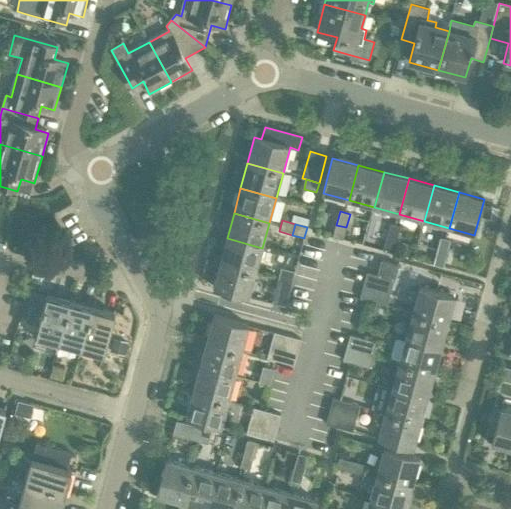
[(336,225),(333,238),(342,241),(346,227),(336,225)]
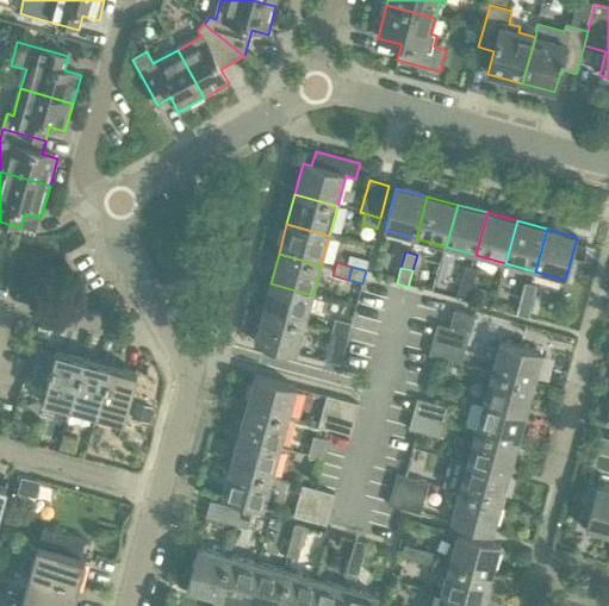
[(465,268),(461,283),(472,287),(477,270),(465,268)]
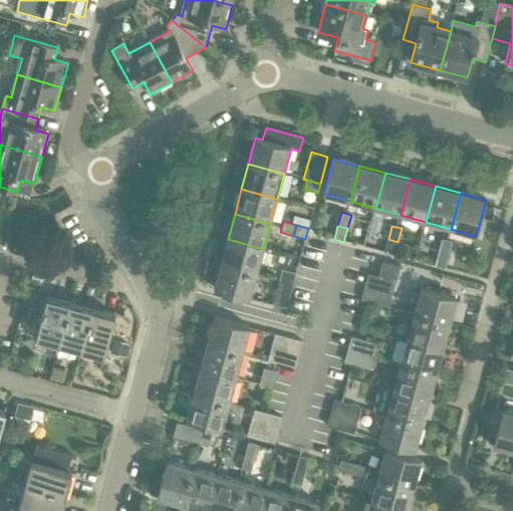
[(228,239),(221,264),(257,274),(263,249),(228,239)]
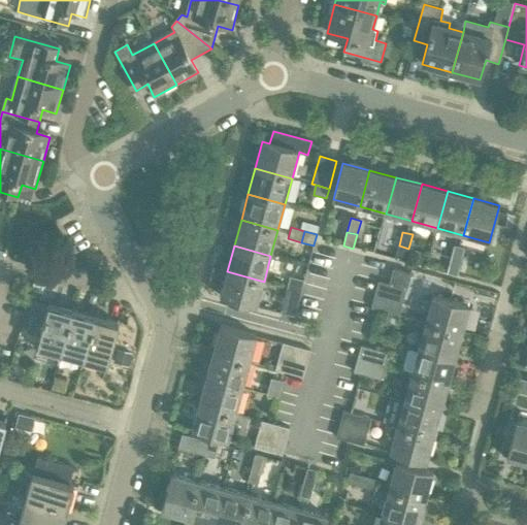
[(399,245),(395,260),(405,263),(408,249),(399,245)]
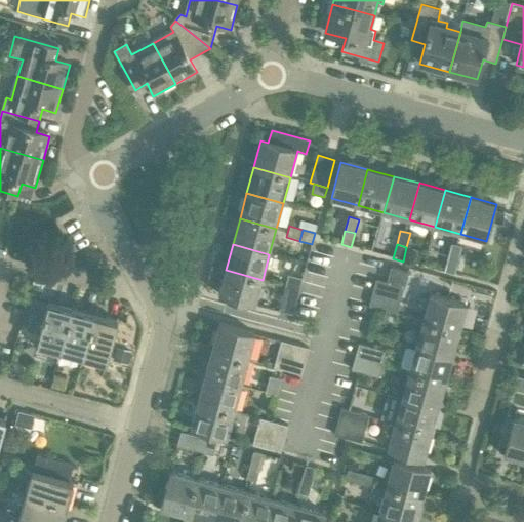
[(452,245),(448,258),(458,262),(462,247),(452,245)]
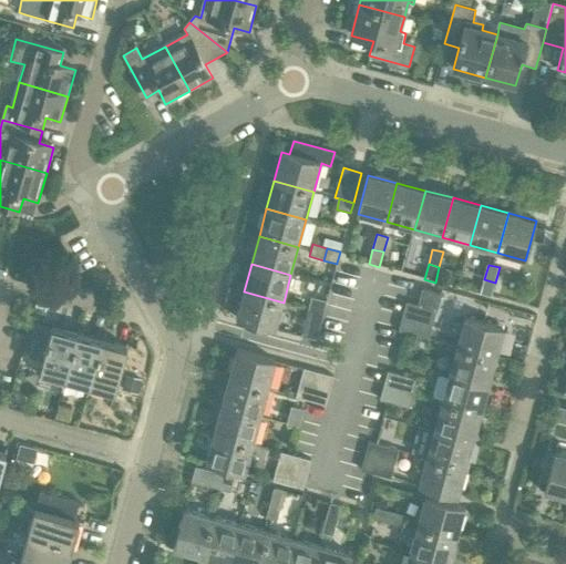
[(484,279),(481,295),(491,298),(495,283),(484,279)]
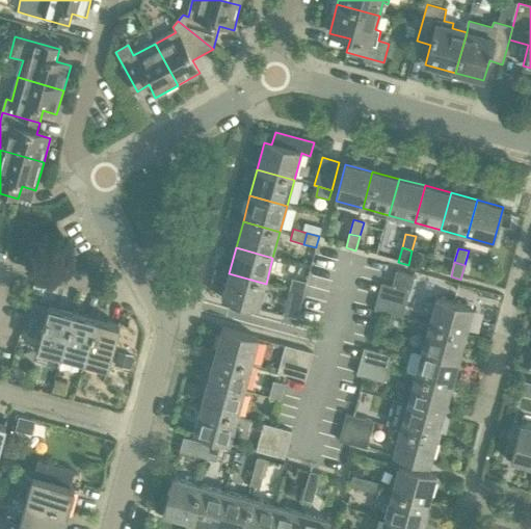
[(397,271),(392,288),(409,292),(414,275),(397,271)]
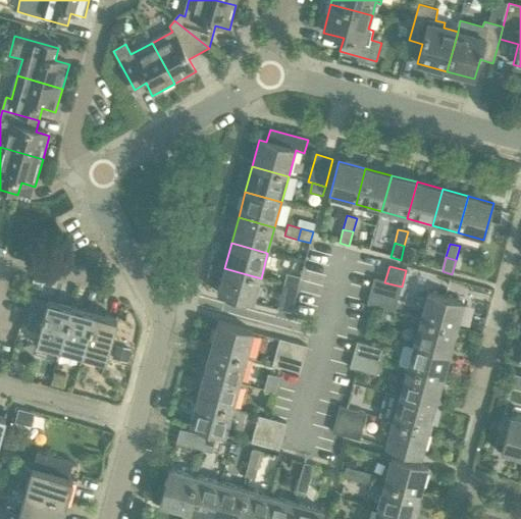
[(224,268),(217,295),(254,304),(261,278),(224,268)]
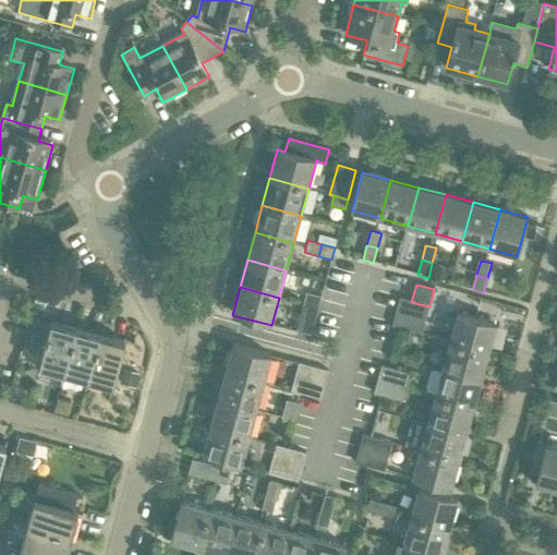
[(305,301),(304,304),(318,308),(322,297),(307,292),(305,301)]
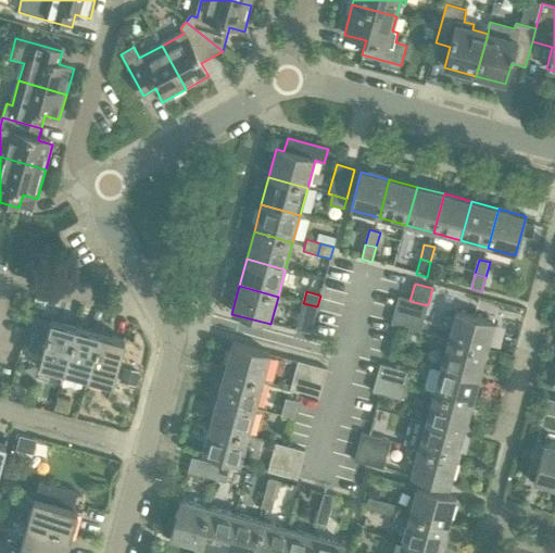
[(399,298),(394,312),(424,319),(428,305),(410,301),(399,298)]
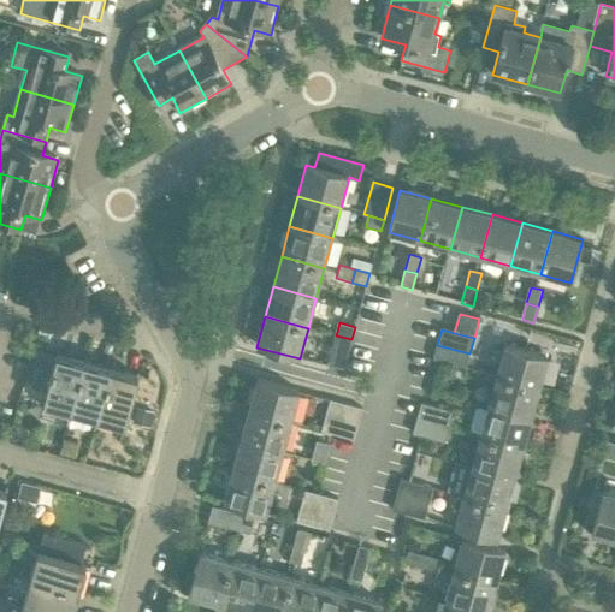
[(329,363),(327,367),(343,370),(352,339),(336,336),(329,363)]
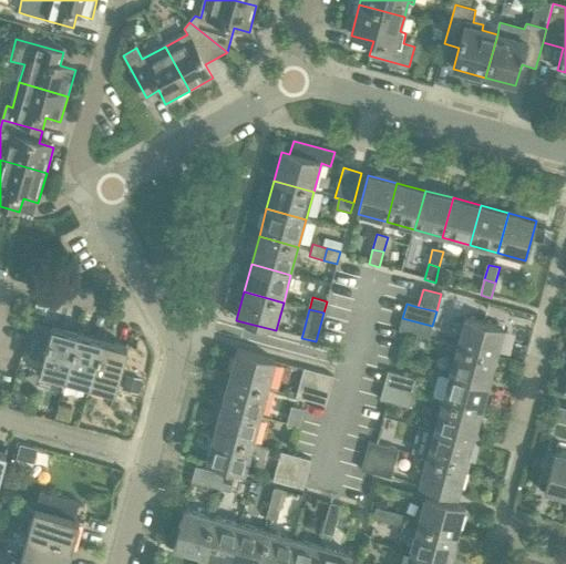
[(402,318),(399,332),(429,340),(432,326),(402,318)]
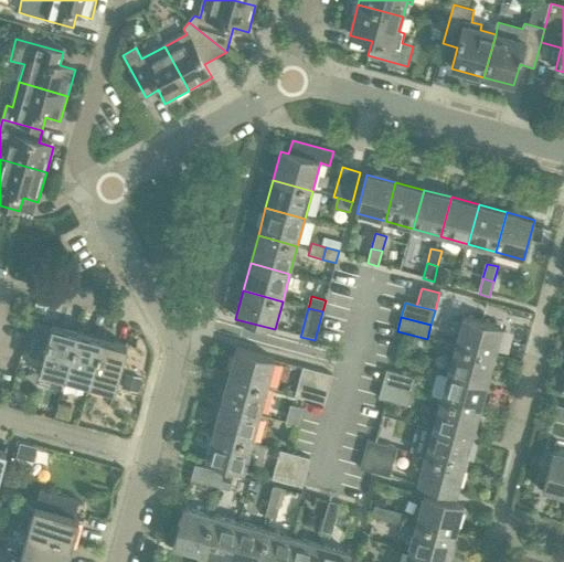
[(463,318),(455,347),(495,358),(502,329),(463,318)]
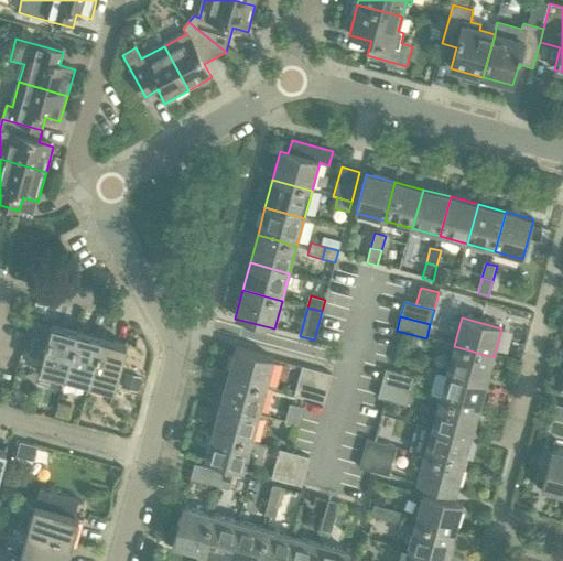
[(65,376),(77,332),(39,321),(29,355),(43,359),(41,369),(65,376)]
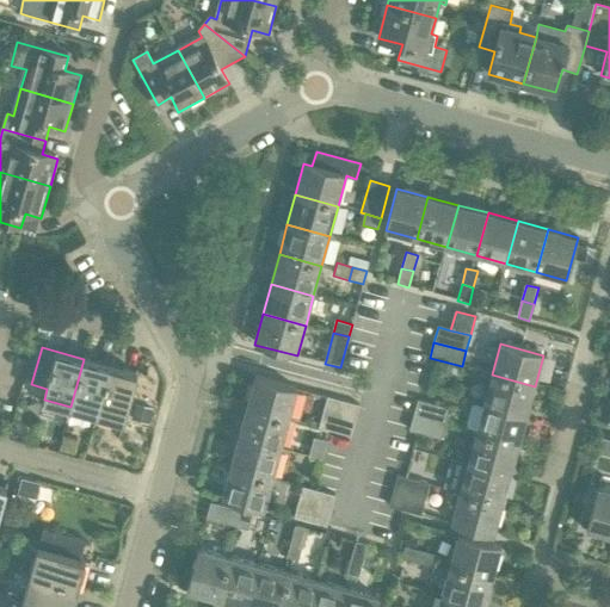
[(98,415),(110,366),(84,359),(71,407),(98,415)]
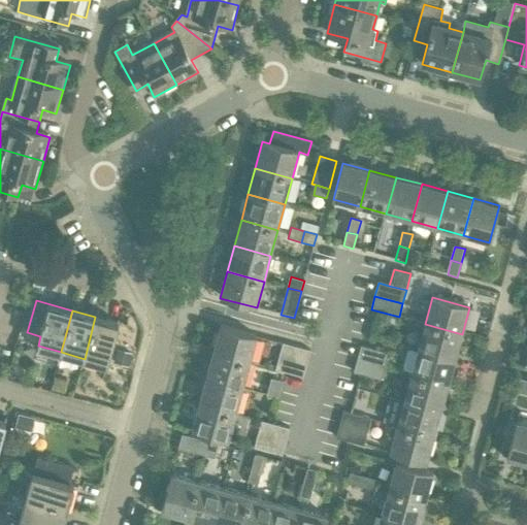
[(107,365),(119,323),(95,317),(85,359),(107,365)]
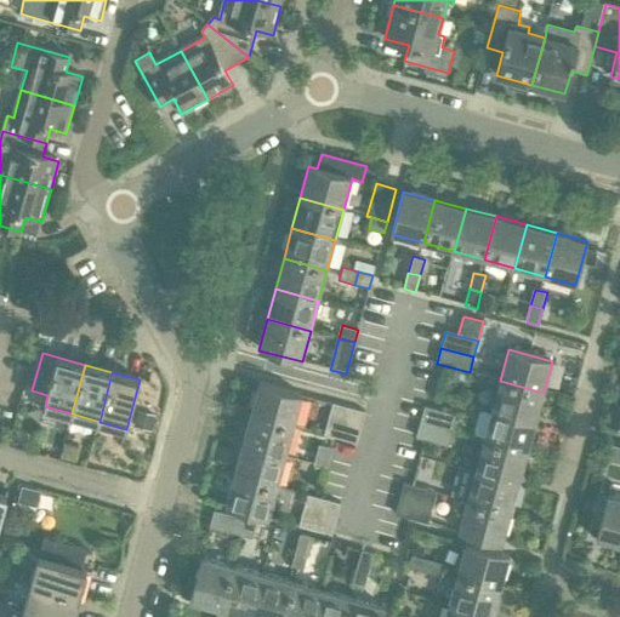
[(500,381),(491,411),(535,423),(544,393),(500,381)]
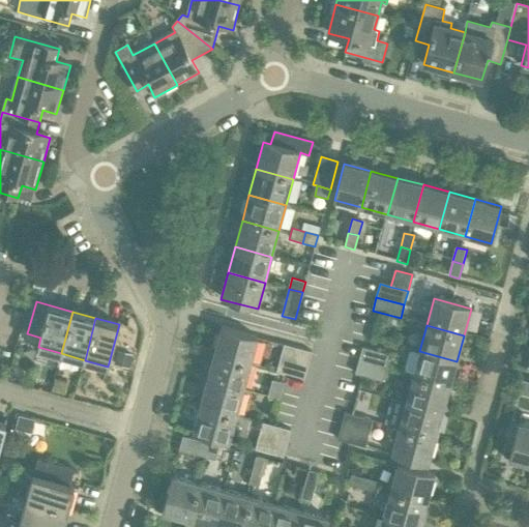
[(222,328),(214,355),(251,364),(258,339),(222,328)]
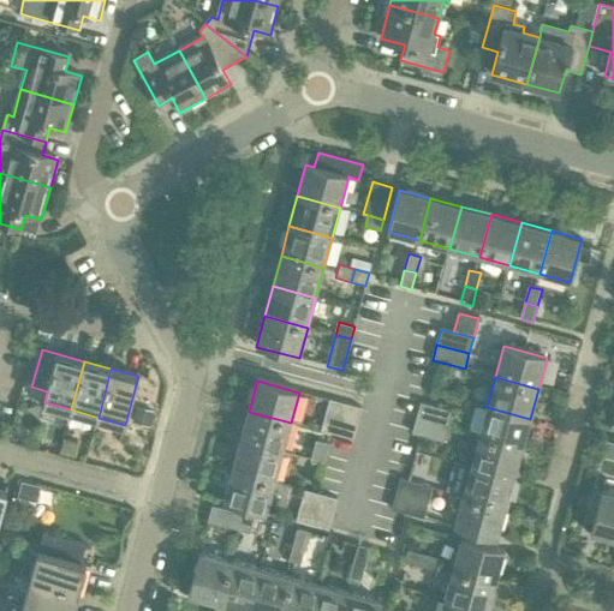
[(331,401),(326,417),(358,425),(363,409),(331,401)]
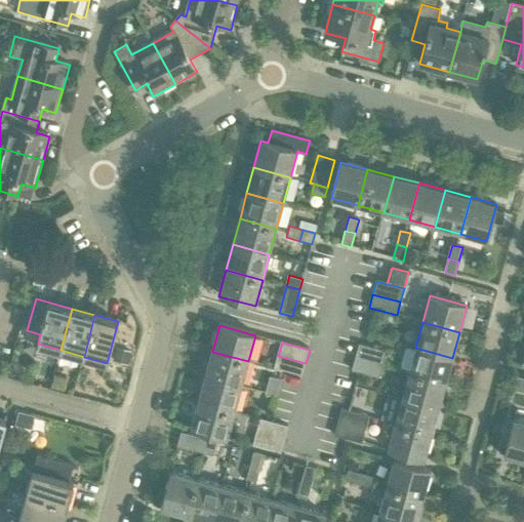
[(359,346),(355,359),(383,366),(387,353),(359,346)]
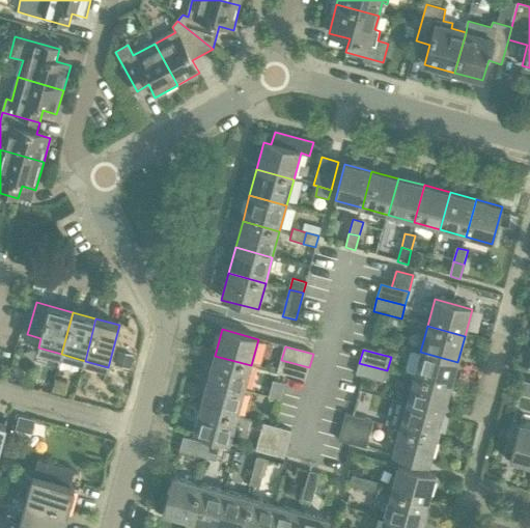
[(420,352),(414,378),(450,388),(457,362),(420,352)]
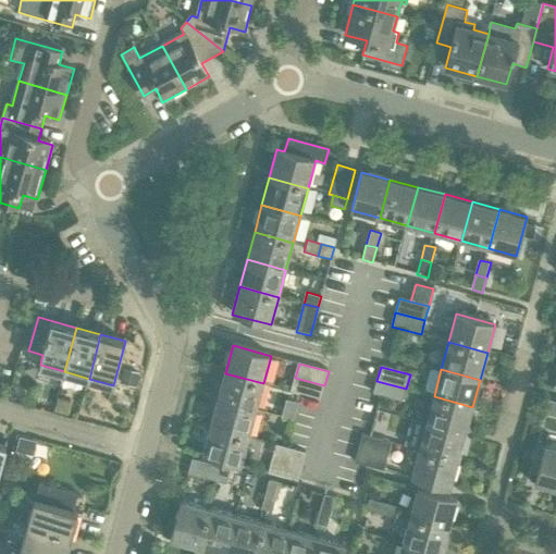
[(124,370),(120,384),(137,389),(140,374),(124,370)]
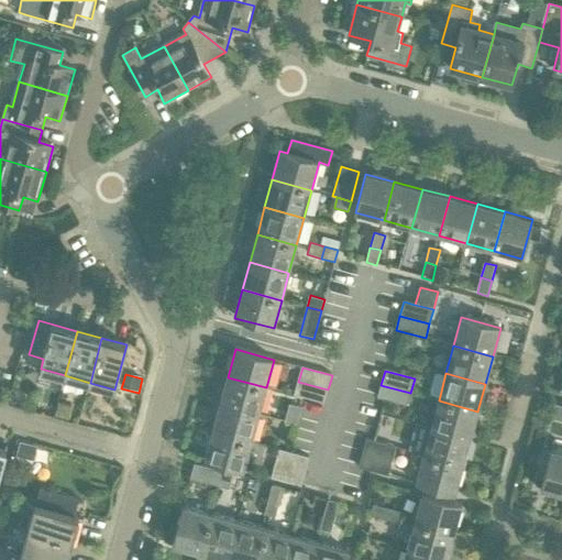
[(228,377),(220,405),(259,415),(266,387),(228,377)]
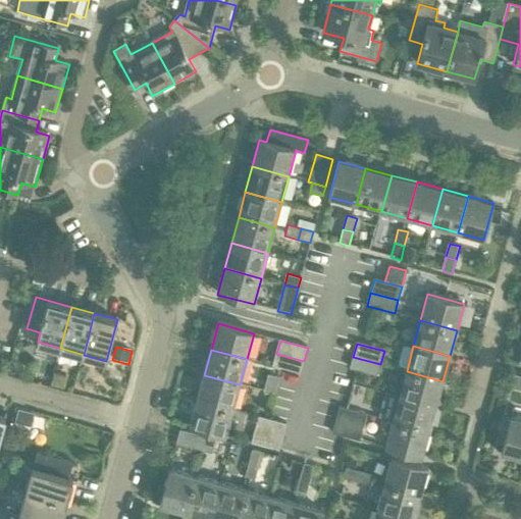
[(276,354),(273,366),(301,374),(304,361),(276,354)]
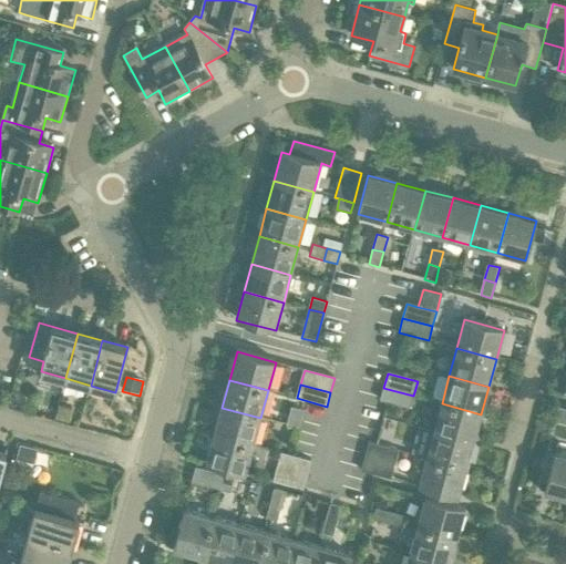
[(383,388),(380,402),(410,410),(413,396),(383,388)]
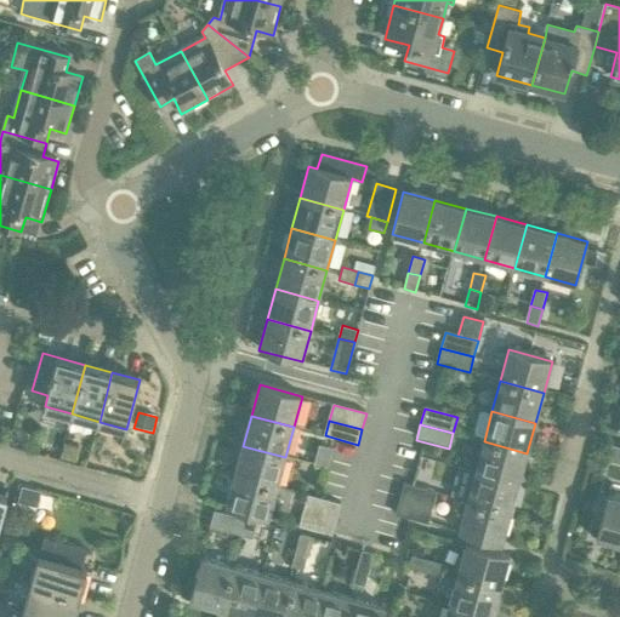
[(484,441),(476,472),(518,483),(527,453),(484,441)]
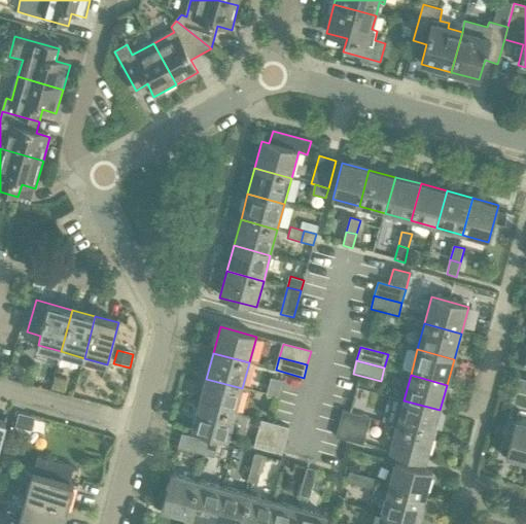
[(520,392),(523,380),(512,377),(507,389),(520,392)]
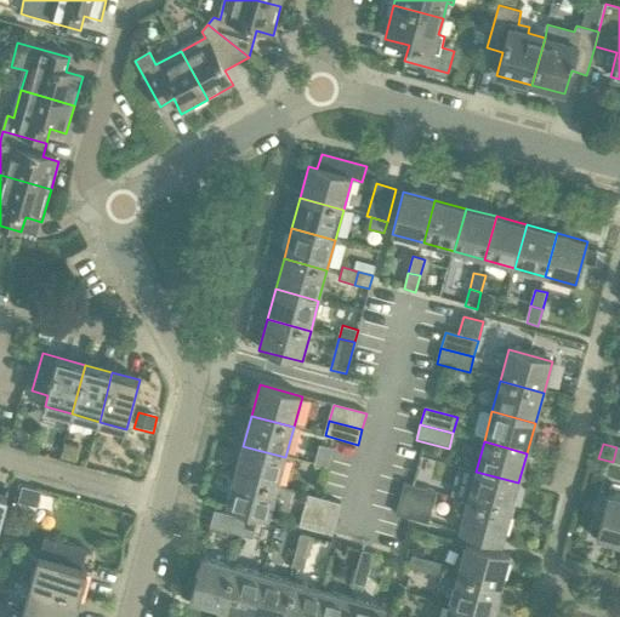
[(66,445),(62,458),(77,463),(80,449),(66,445)]
